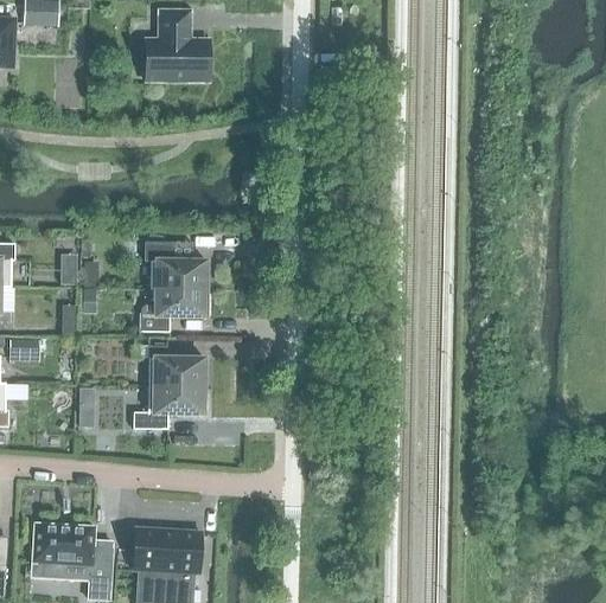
[(59,0),(24,0),(23,25),(58,26),(59,0)]
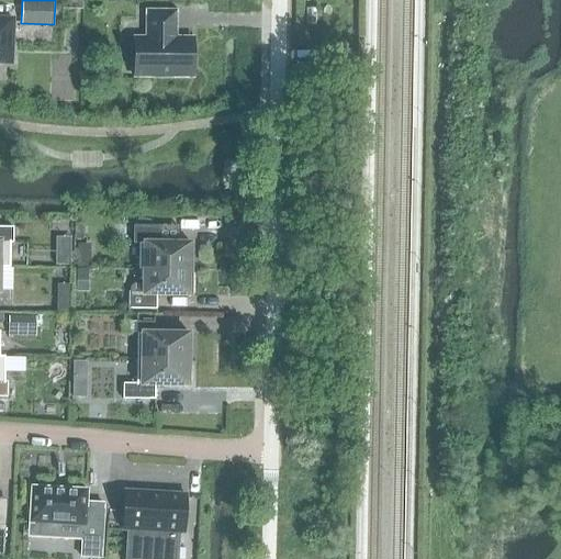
[(176,9),(147,9),(147,35),(135,35),(135,75),(192,75),(192,36),(176,35),(176,9)]
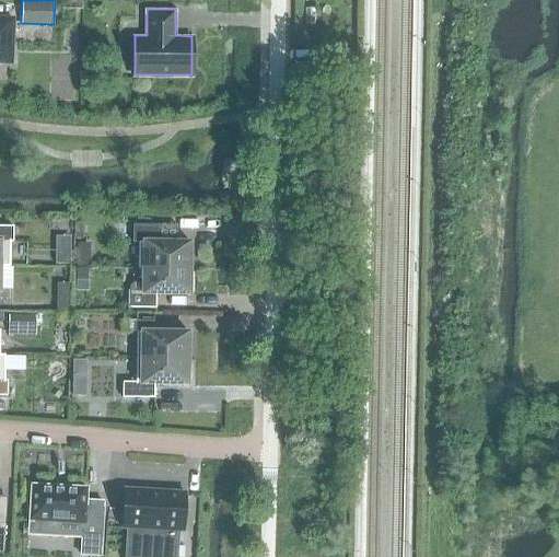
[(15,16),(0,15),(0,60),(13,61),(15,16)]
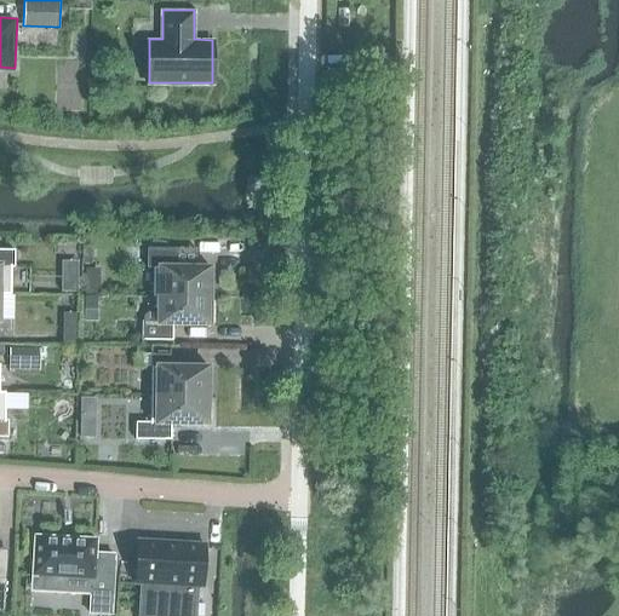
[(153,295),(159,295),(210,294),(211,265),(208,265),(208,266),(176,265),(176,247),(148,246),(147,265),(153,265),(153,295)]
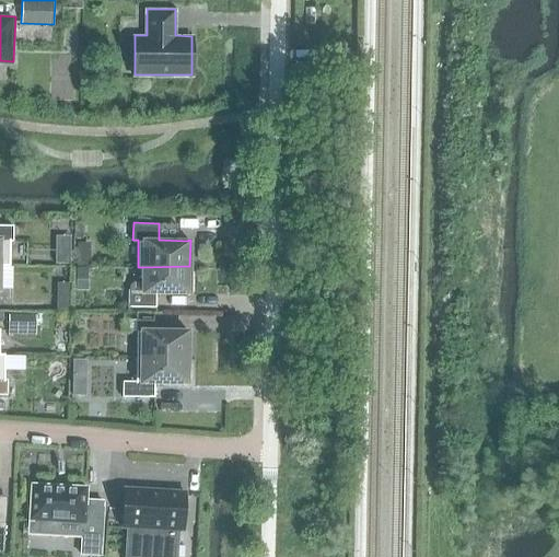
[(0,263),(4,264),(4,240),(13,240),(13,224),(0,223),(0,263)]
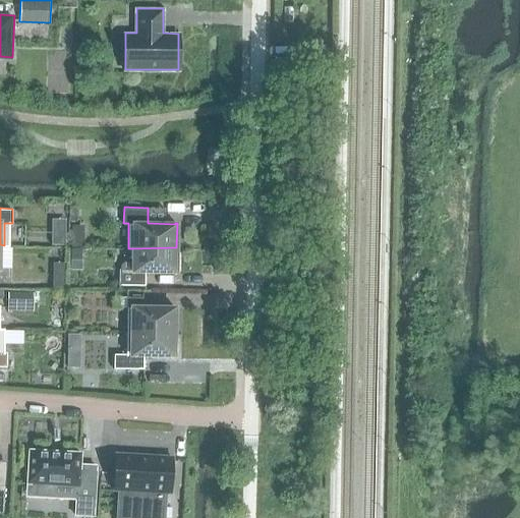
[(52,218),(52,231),(65,231),(66,218),(52,218)]
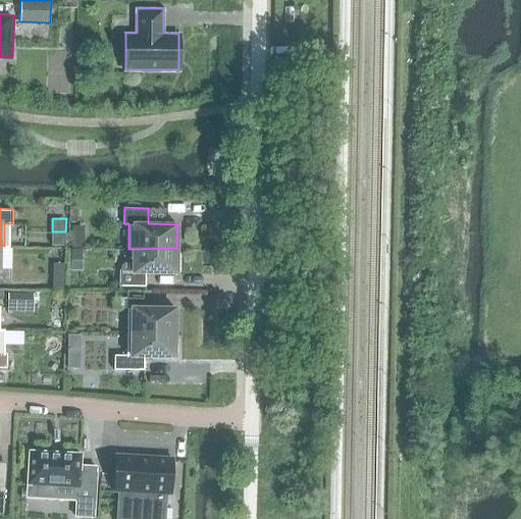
[(72,236),(72,247),(83,247),(85,247),(84,236),(72,236)]
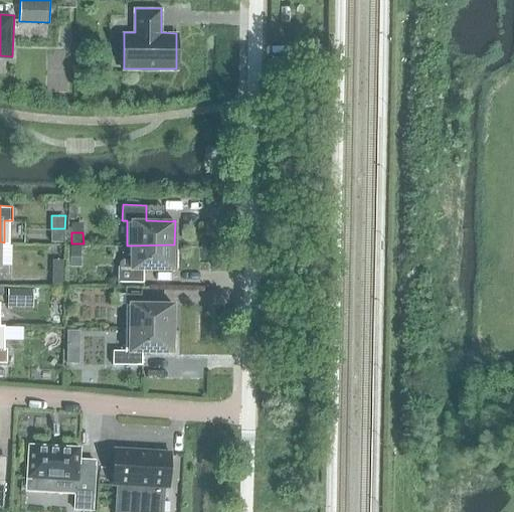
[(70,243),(70,256),(77,256),(81,251),(81,243),(71,243),(70,243)]
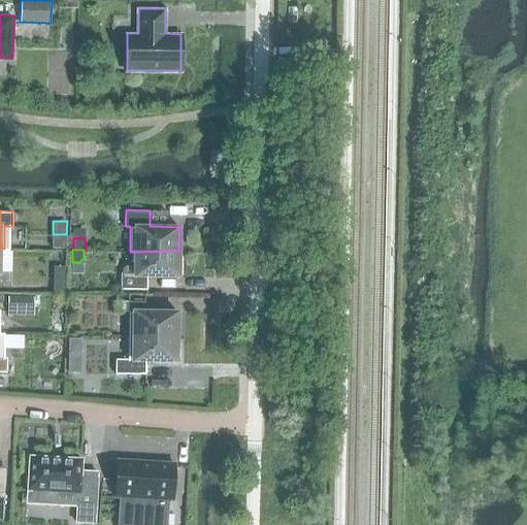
[(178,251),(135,252),(134,273),(122,273),(122,288),(147,288),(147,274),(177,275),(177,276),(178,276),(178,251)]
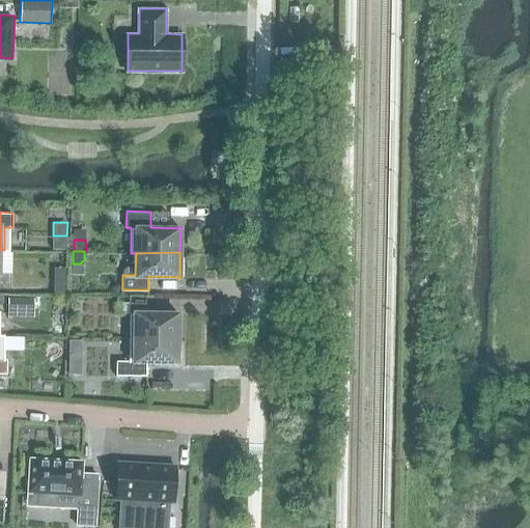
[(65,290),(65,266),(54,266),(54,290),(65,290)]
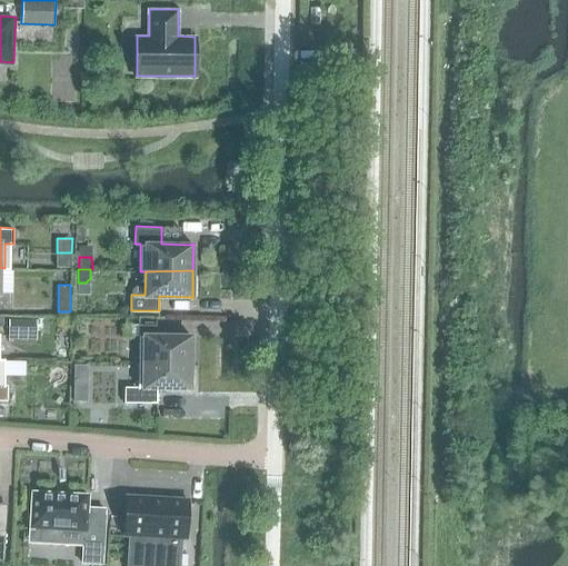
[(36,319),(9,318),(9,337),(36,337),(36,319)]
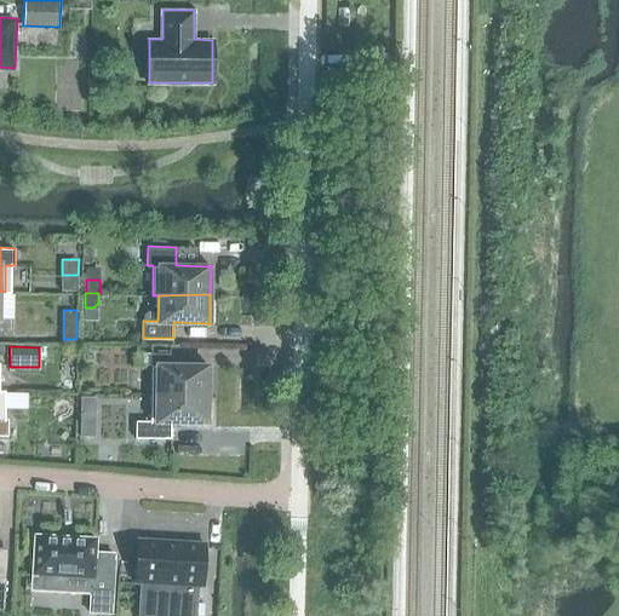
[(150,392),(208,393),(208,364),(207,364),(207,366),(170,364),(171,352),(152,352),(152,364),(150,392)]
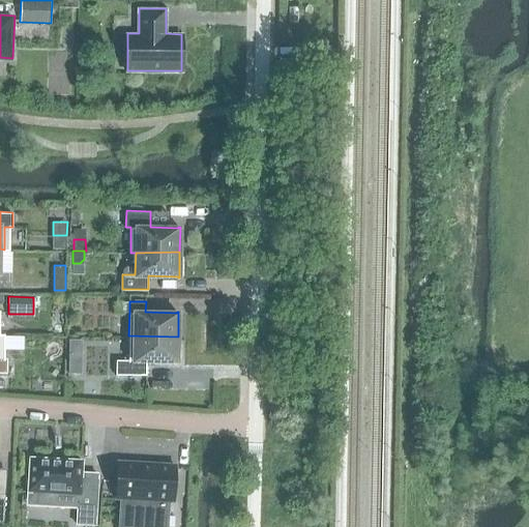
[(178,337),(128,335),(128,359),(116,359),(116,374),(146,374),(146,361),(176,361),(176,362),(177,362),(178,337)]
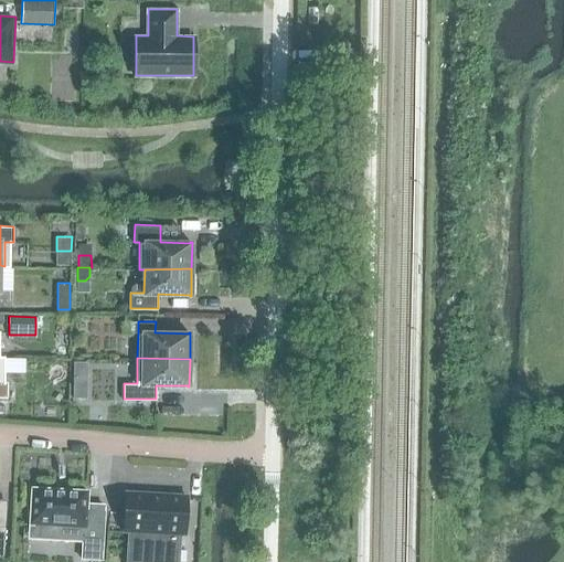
[(74,361),(73,375),(87,375),(87,361),(74,361)]
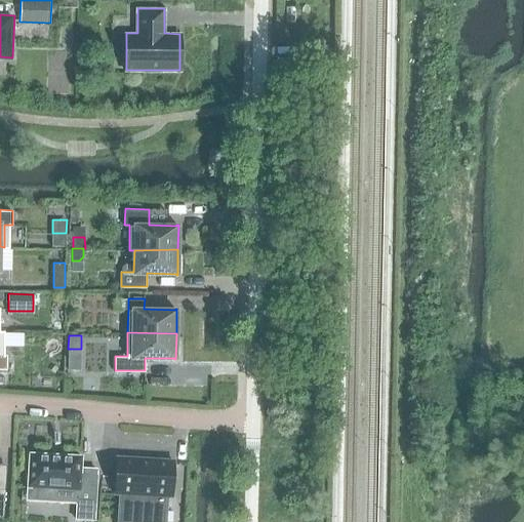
[(75,454),(29,451),(27,485),(41,486),(47,486),(46,499),(78,502),(77,517),(93,518),(96,468),(80,467),(81,454),(75,454)]
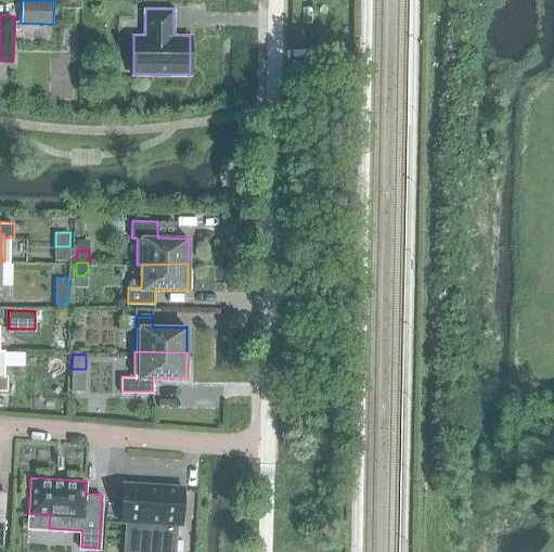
[(175,551),(177,524),(181,524),(183,486),(124,483),(121,521),(126,521),(124,551),(175,551)]
